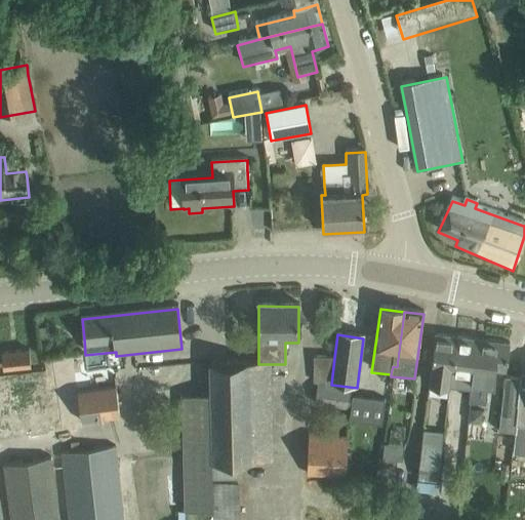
[(452,378),(456,340),(435,336),(429,387),(450,389),(452,378)]
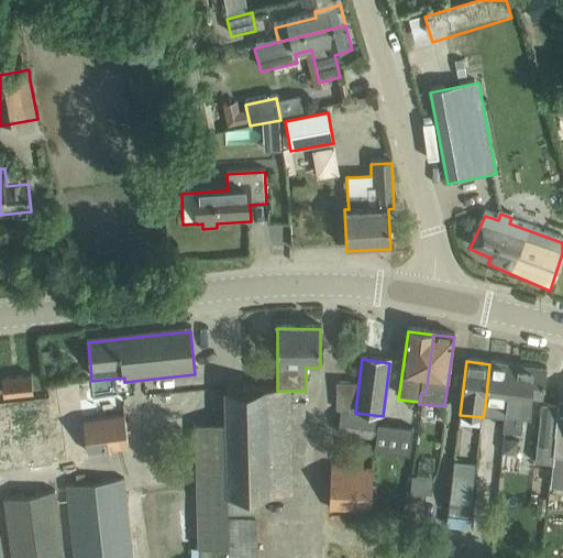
[(505,434),(511,367),(489,364),(485,406),(493,407),(492,417),(486,417),(484,431),(486,431),(486,434),(487,434),(482,480),(498,481),(503,436),(505,436),(505,434)]
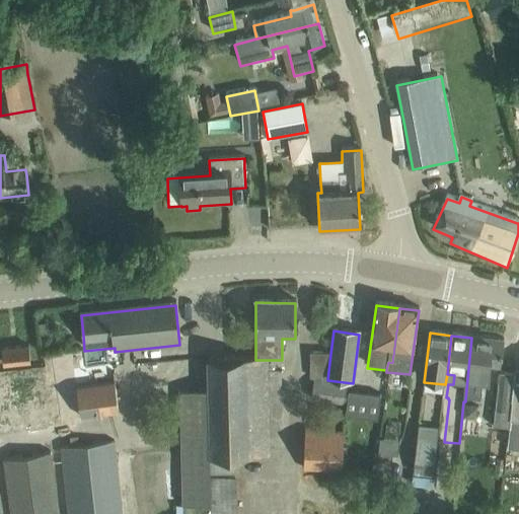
[(500,370),(504,343),(471,338),(465,399),(482,401),(484,385),(488,386),(491,369),(500,370)]
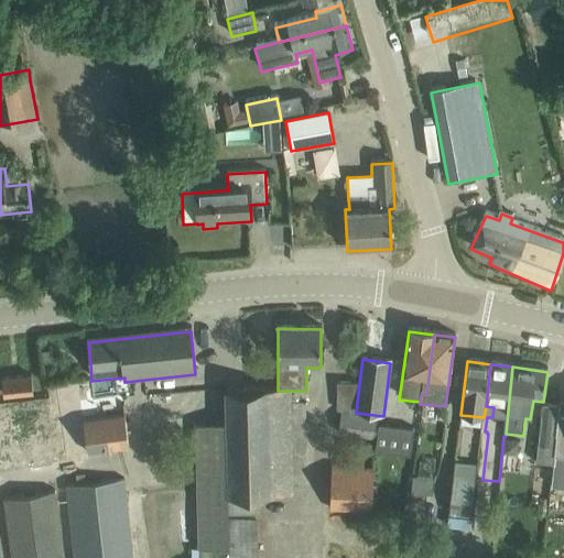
[(2,382),(3,394),(32,391),(31,379),(2,382)]
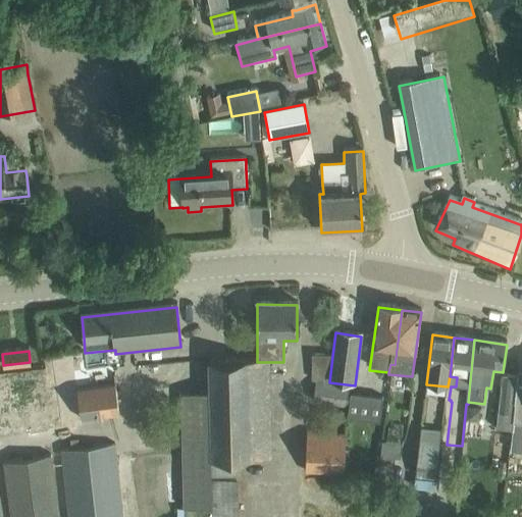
[(328,384),(329,382),(332,356),(312,356),(311,383),(315,383),(313,404),(347,409),(350,389),(328,384)]
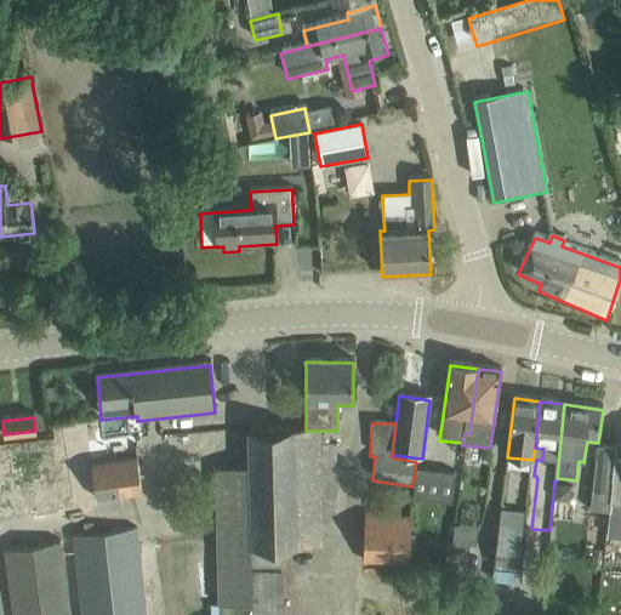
[(319,547),(320,431),(306,431),(248,432),(249,468),(251,568),(280,569),(280,547),(319,547)]
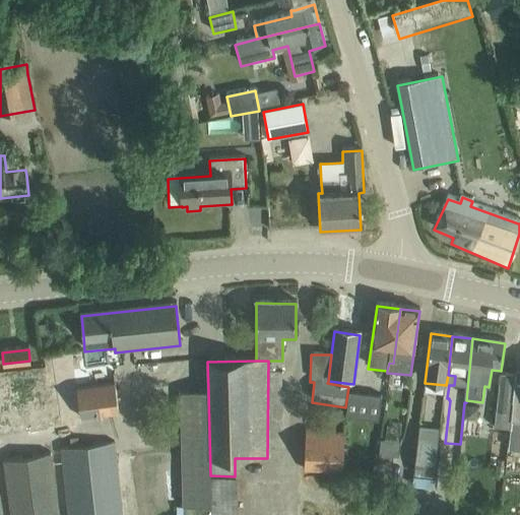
[(496,412),(494,429),(510,431),(512,415),(513,404),(515,376),(500,375),(496,412)]
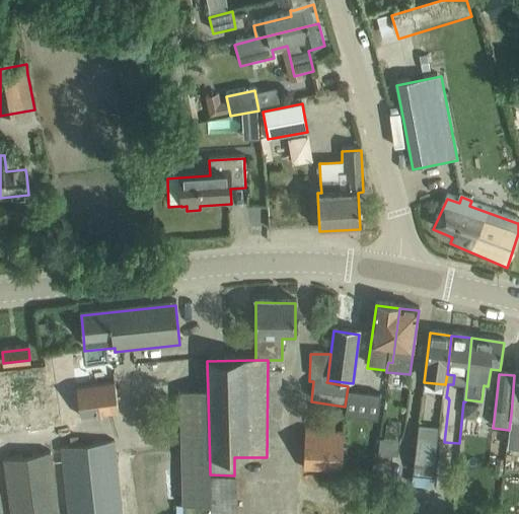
[(117,386),(78,391),(81,419),(120,415),(117,386)]
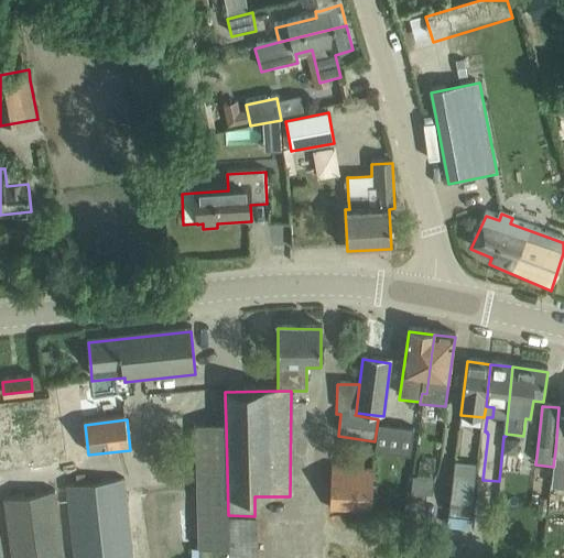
[(228,520),(228,515),(226,425),(196,428),(198,551),(228,551),(228,520)]
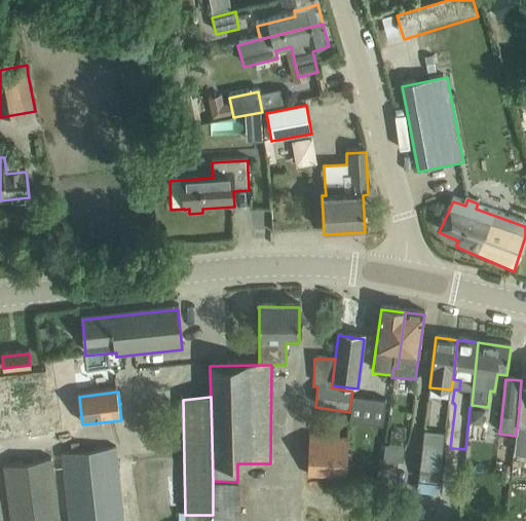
[(386,402),(354,398),(350,423),(382,428),(386,402)]
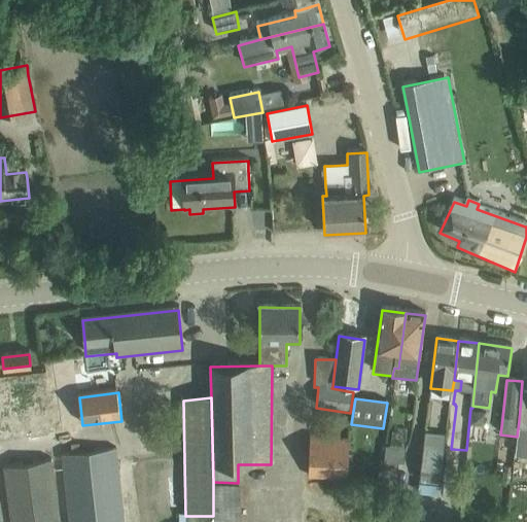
[(425,433),(419,484),(440,486),(447,437),(425,433)]
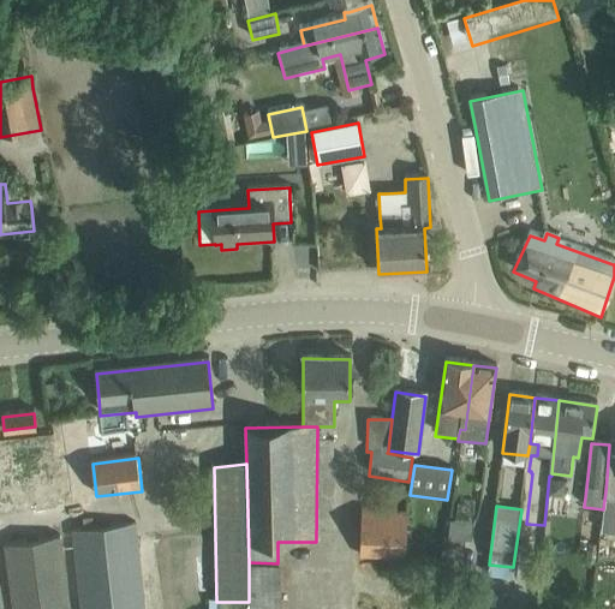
[(405,561),(407,514),(362,513),(359,562),(405,561)]
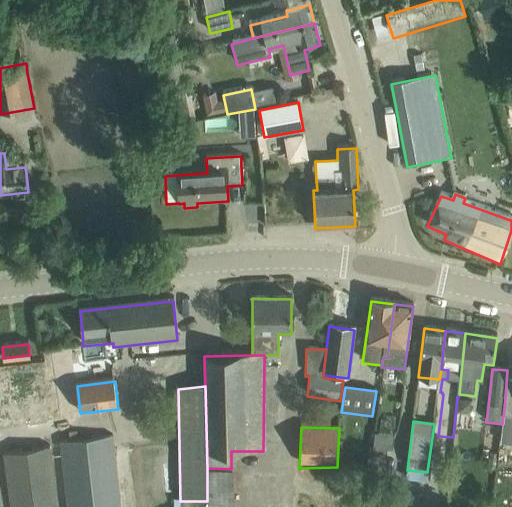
[(392,451),(394,437),(374,435),(371,465),(367,465),(366,476),(385,477),(388,450),(392,451)]
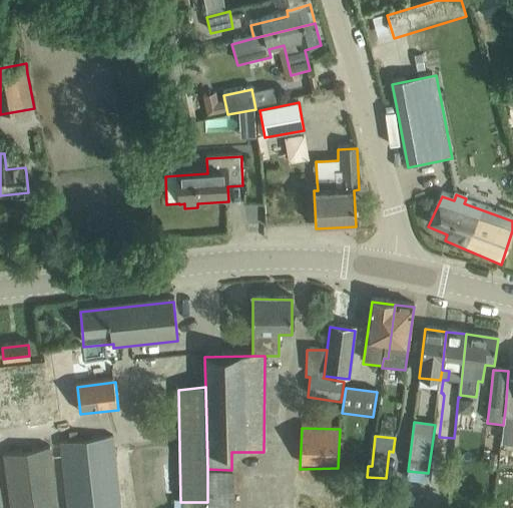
[(58,444),(65,507),(120,507),(112,438),(58,444)]
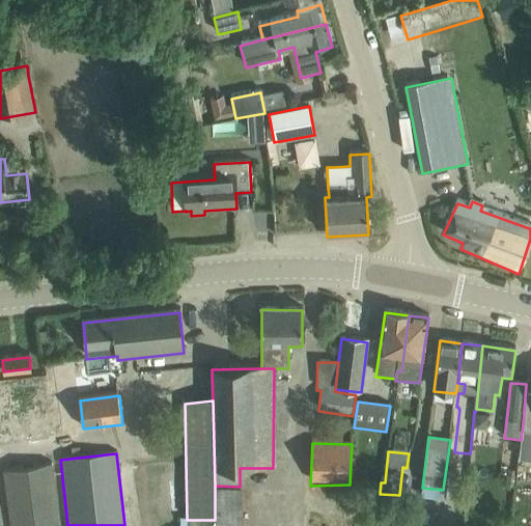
[(3,473),(9,525),(60,525),(52,466),(3,473)]
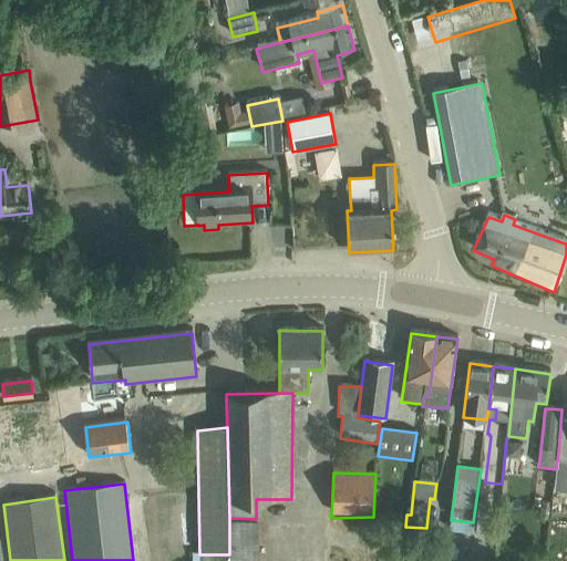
[(259,522),(256,521),(229,522),(229,554),(229,560),(260,560),(259,522)]
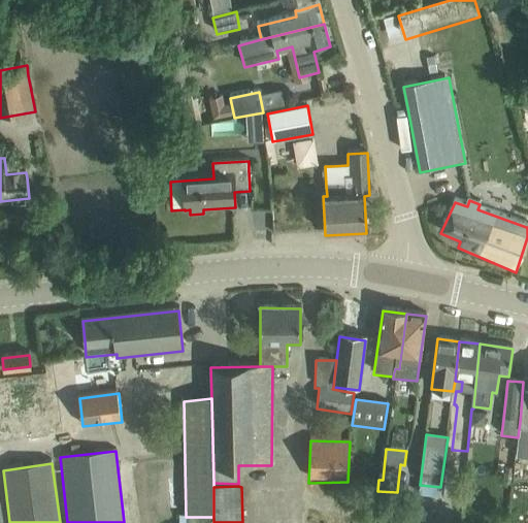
[(461,504),(438,502),(436,517),(460,519),(461,504)]
